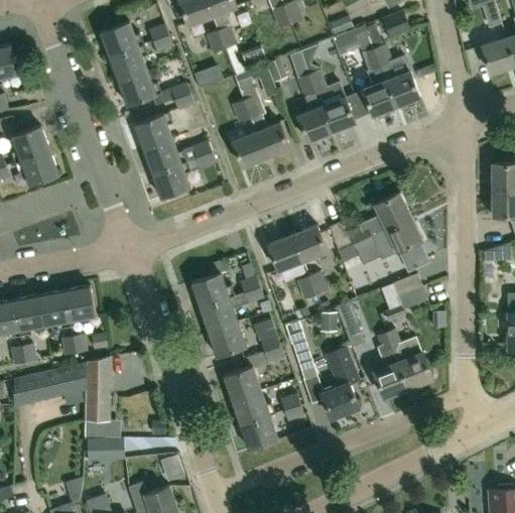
[(176,0),(187,26),(212,16),(205,0),(176,0)]
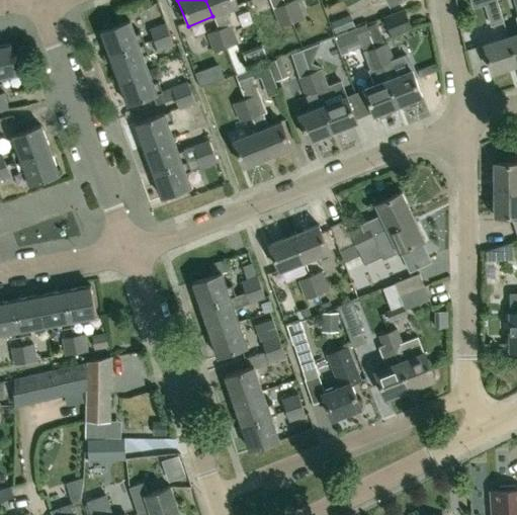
[(238,44),(225,12),(237,7),(233,0),(205,0),(212,16),(219,30),(218,30),(225,49),(238,44)]
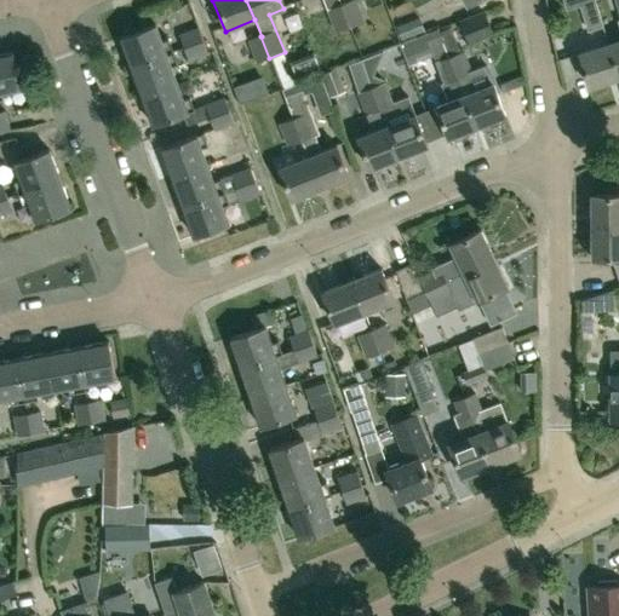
[(339,6),(348,29),(362,23),(354,0),(339,6)]
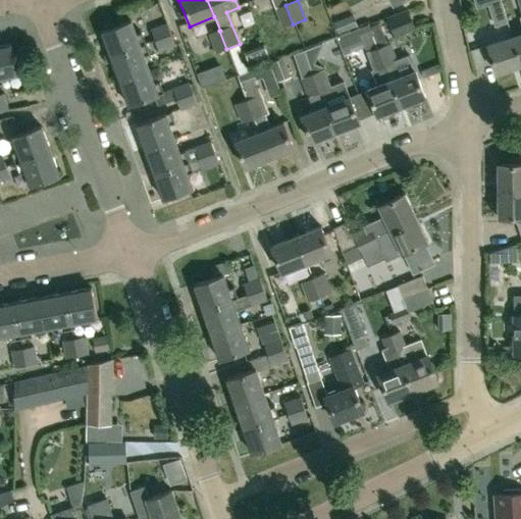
[(352,13),(371,3),(369,0),(348,0),(346,1),(352,13)]
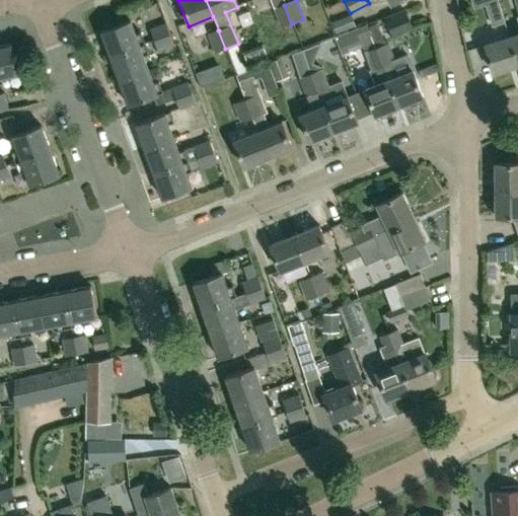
[(517,68),(517,67),(517,0),(512,0),(517,18),(516,20),(517,25),(517,35),(508,40),(517,68)]
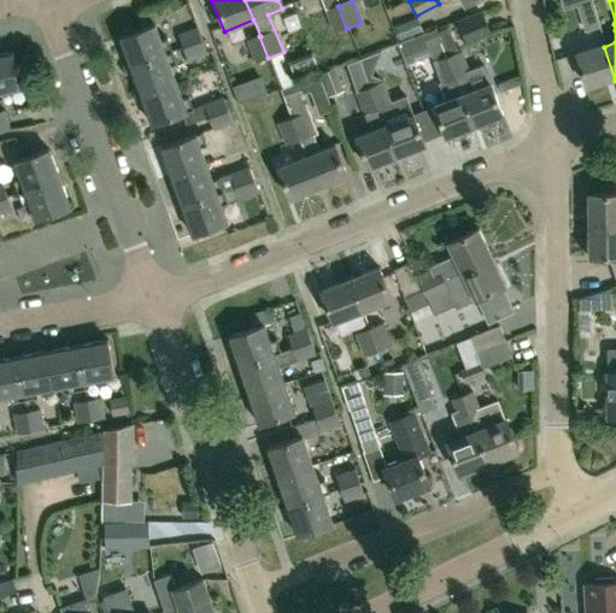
[(584,33),(599,28),(591,3),(575,7),(584,33)]
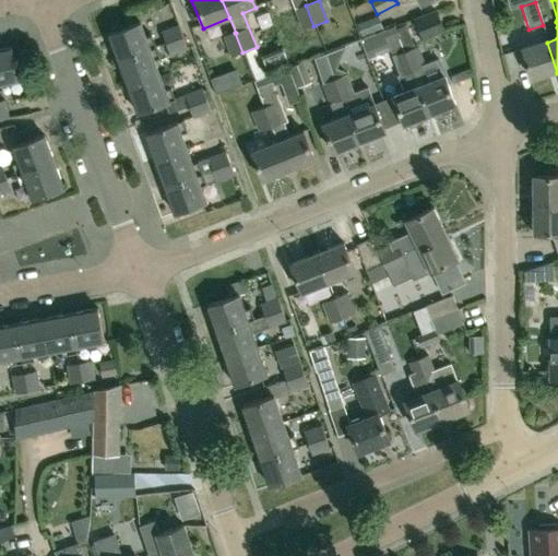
[(300,31),(313,26),(306,6),(294,11),(293,11),(300,31)]
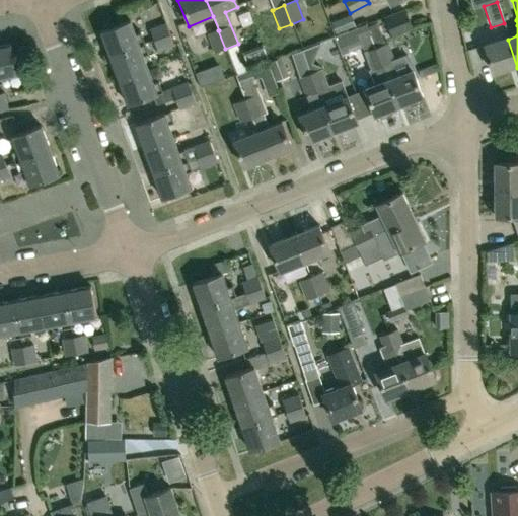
[(391,37),(411,29),(403,12),(384,19),(391,37)]
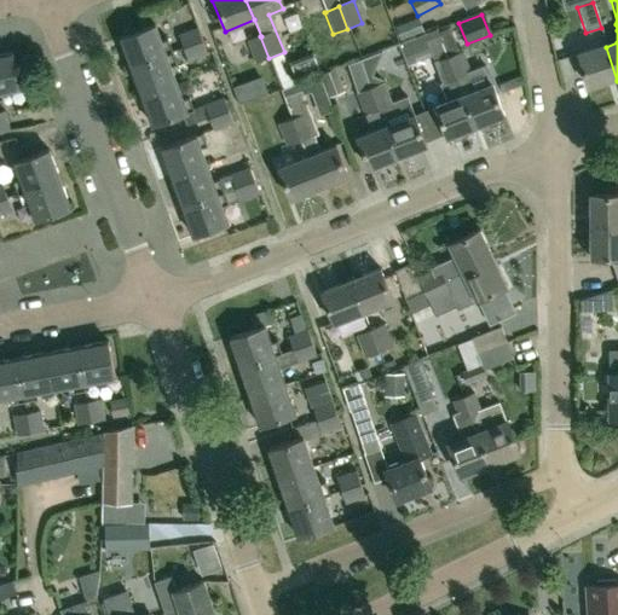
[(399,44),(422,34),(417,21),(394,30),(399,44)]
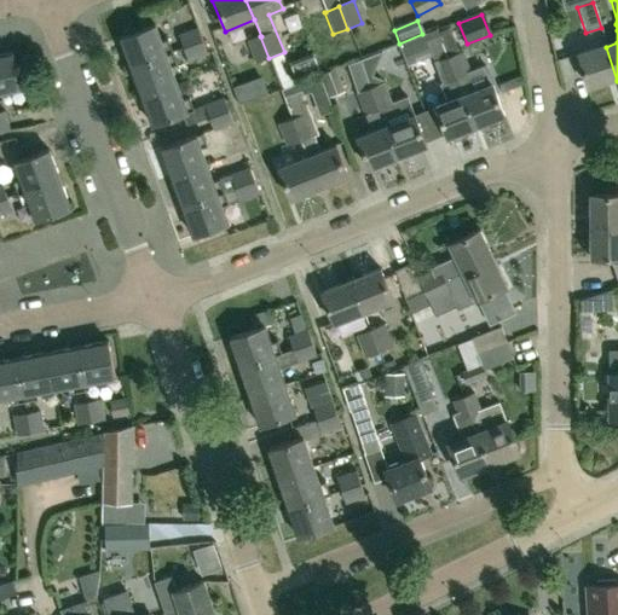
[(154,27),(144,32),(119,40),(130,69),(171,54),(167,41),(160,44),(154,27)]
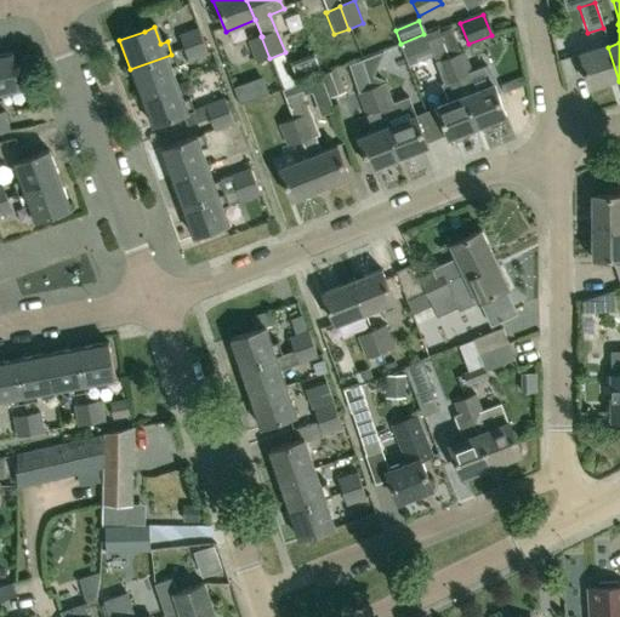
[(183,50),(203,43),(198,30),(180,36),(183,50)]
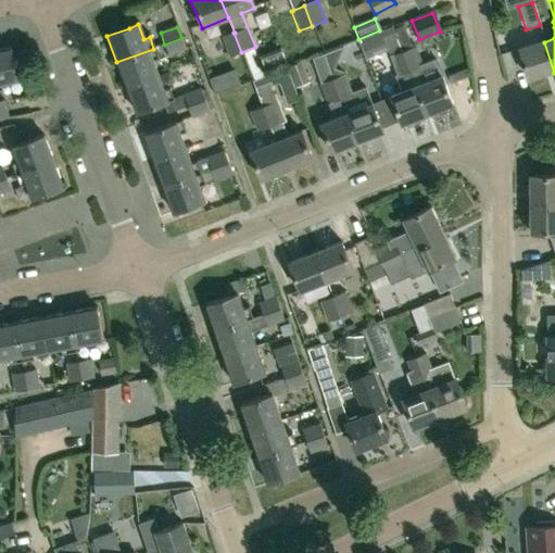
[(229,57),(241,52),(234,33),(223,37),(229,57)]
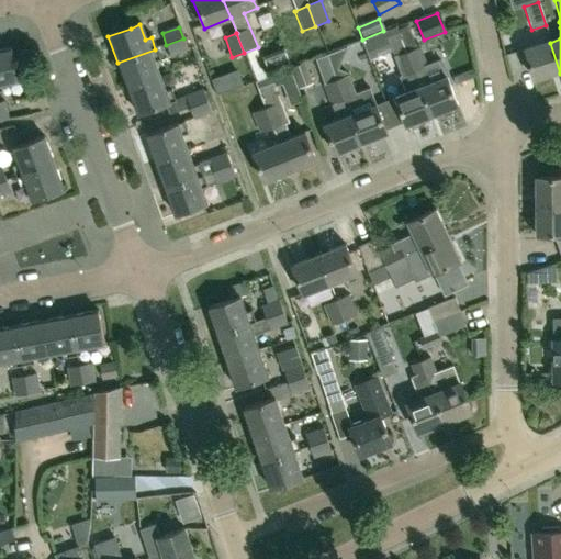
[(406,54),(399,34),(386,38),(394,58),(393,58),(400,78),(401,78),(407,93),(393,99),(404,127),(405,127),(406,132),(422,125),(419,121),(430,118),(419,89),(413,74),(405,54),(406,54)]
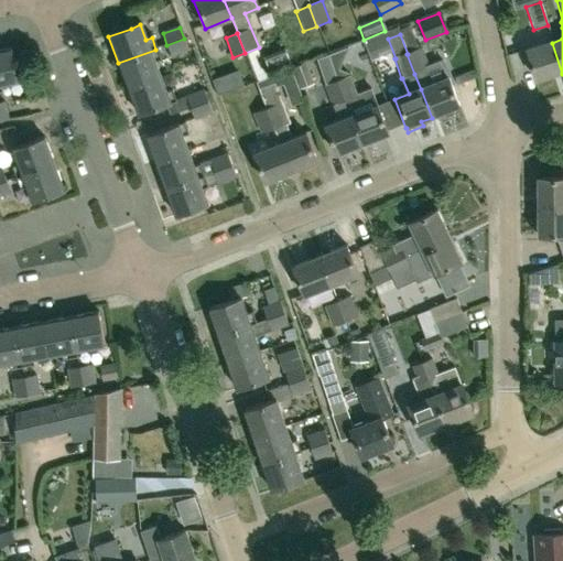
[(187,51),(184,39),(166,45),(171,57),(187,51)]
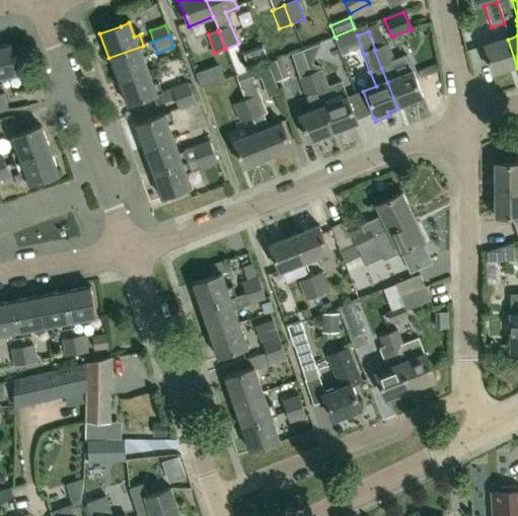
[(493,75),(517,68),(508,40),(484,47),(493,75)]
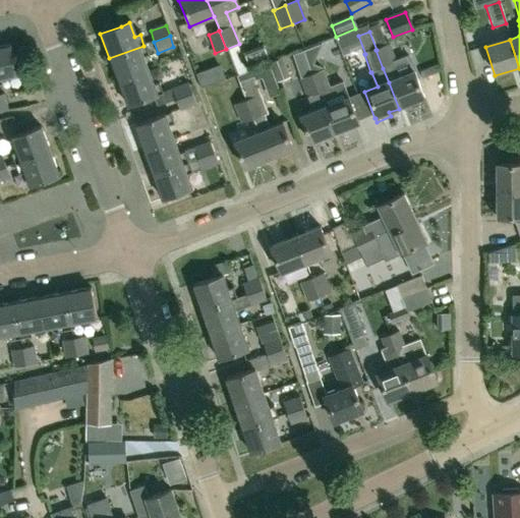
[(330,88),(324,71),(323,71),(322,69),(313,65),(322,45),(302,52),(310,75),(318,95),(323,108),(333,134),(357,125),(347,99),(341,82),(330,88)]
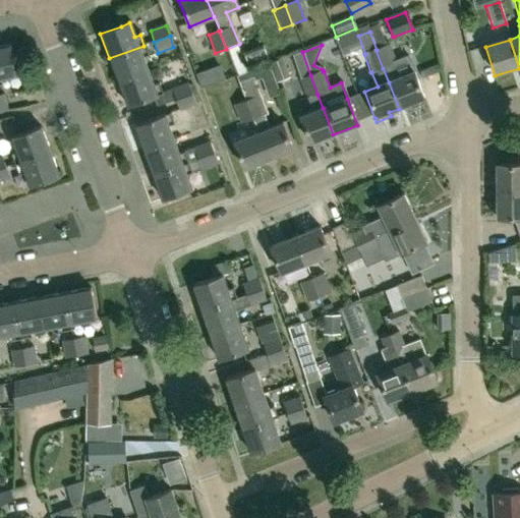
[(383,68),(396,63),(389,45),(377,50),(376,50),(383,68)]
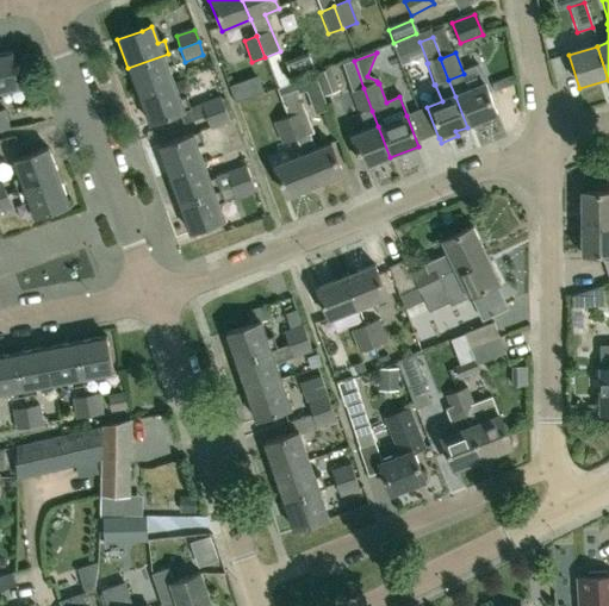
[(0,101),(2,100),(1,93),(19,89),(12,54),(0,56),(0,101)]
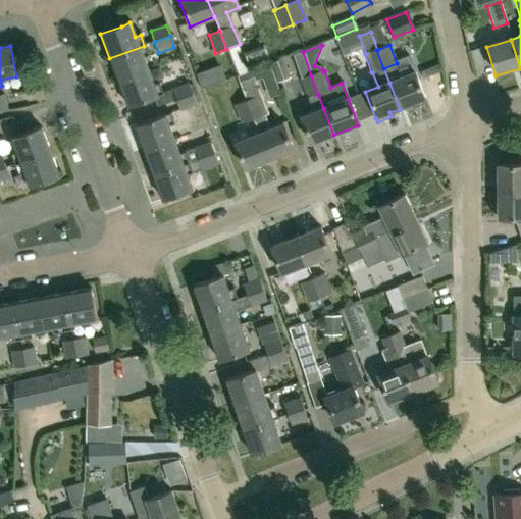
[(118,83),(148,71),(143,59),(148,57),(144,46),(109,58),(118,83)]
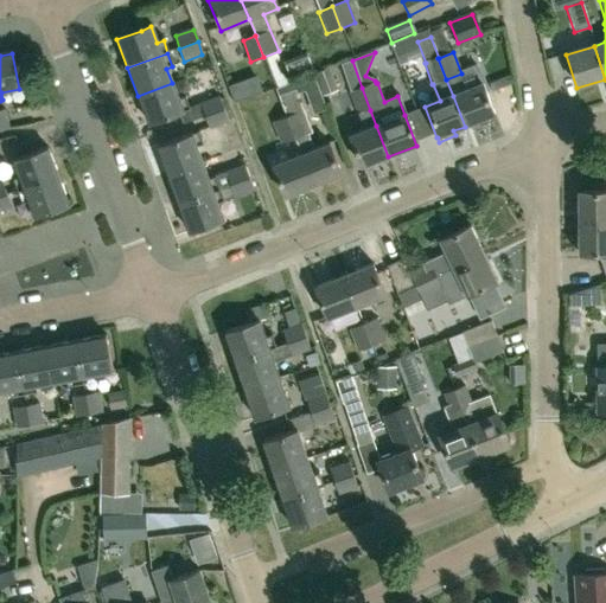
[(314,75),(321,97),(337,91),(335,85),(329,69),(314,75)]
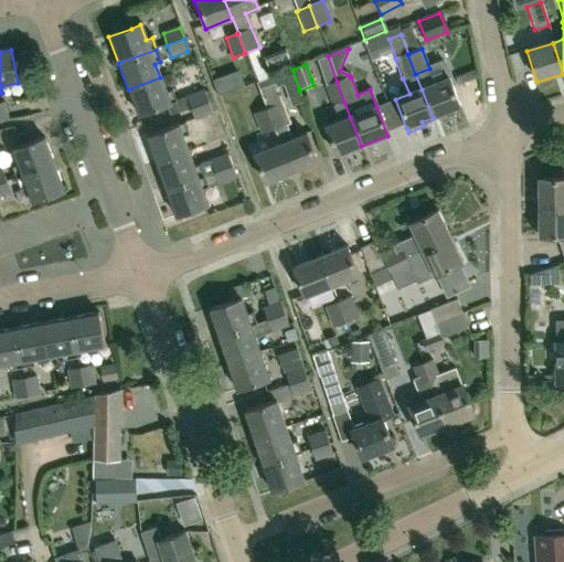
[(435,84),(429,69),(415,74),(422,89),(433,118),(444,114),(445,118),(459,113),(458,108),(459,107),(448,78),(435,84)]
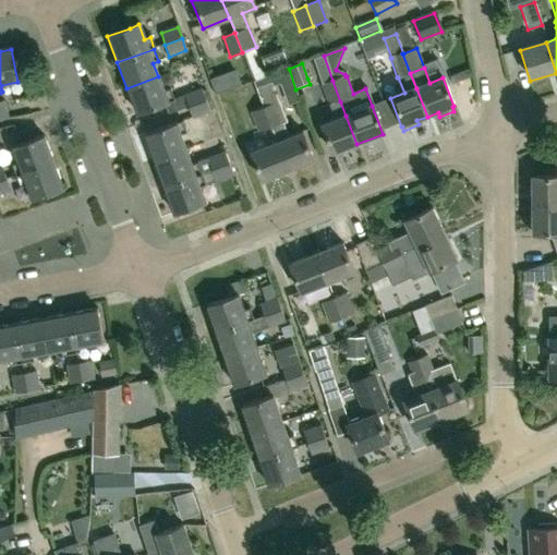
[(215,96),(241,86),(234,71),(208,81),(215,96)]
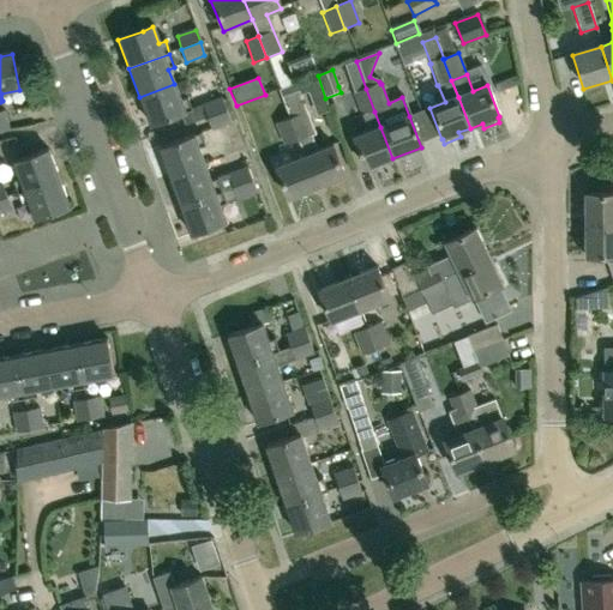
[(174,84),(139,97),(150,126),(185,114),(191,110),(187,98),(180,102),(174,84)]
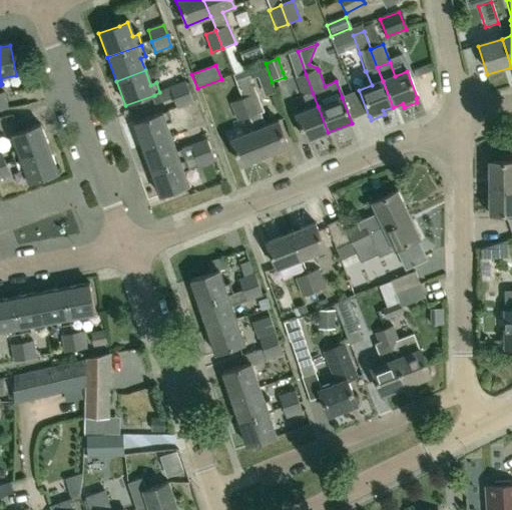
[(302,98),(307,110),(294,115),(305,142),(328,132),(318,106),(313,93),(306,74),(295,79),(302,98)]
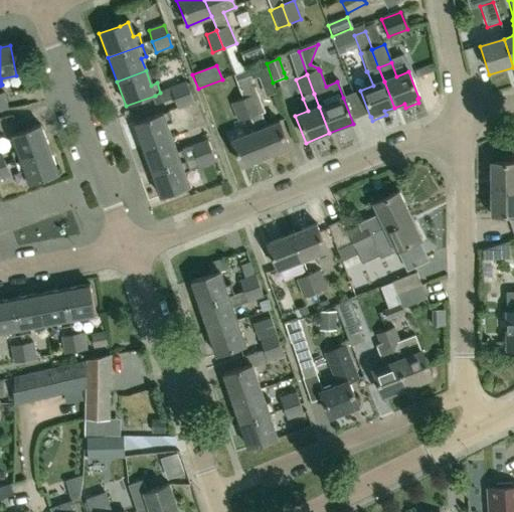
[(266,128),(261,115),(264,114),(249,76),(235,82),(242,101),(248,119),(254,132),(265,159),(289,149),(279,123),(266,128)]
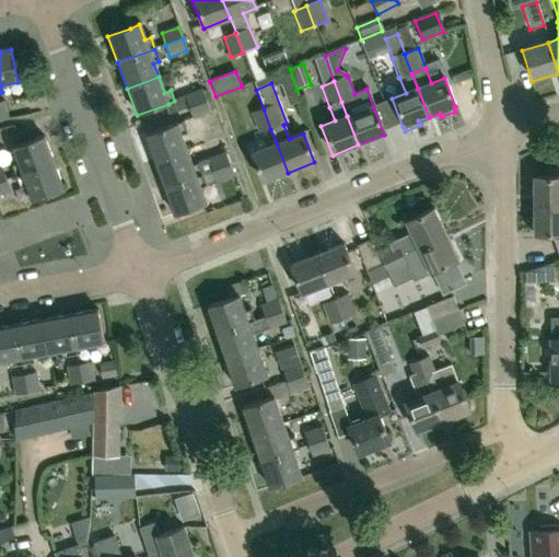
[(201,90),(185,97),(193,118),(193,120),(199,117),(210,114),(201,90)]
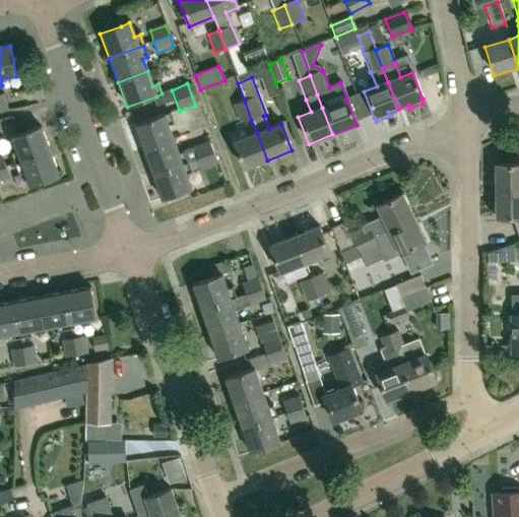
[(239,125),(251,120),(245,102),(232,106),(239,125)]
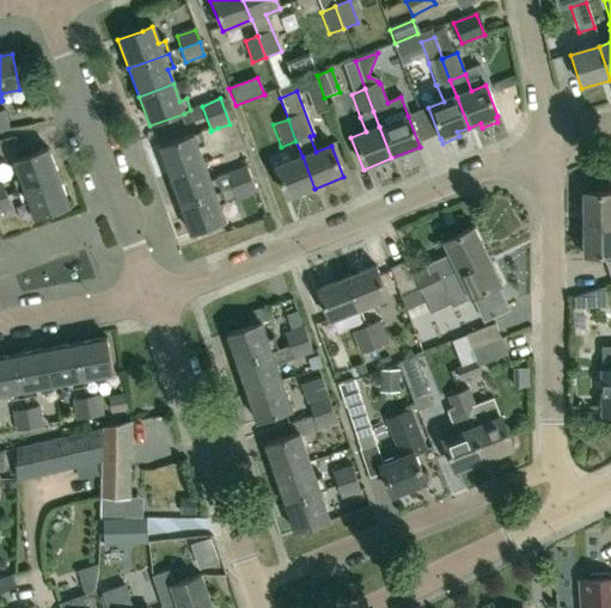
[(167,178),(203,165),(202,164),(197,149),(205,147),(200,134),(194,136),(193,136),(193,135),(157,148),(167,178)]
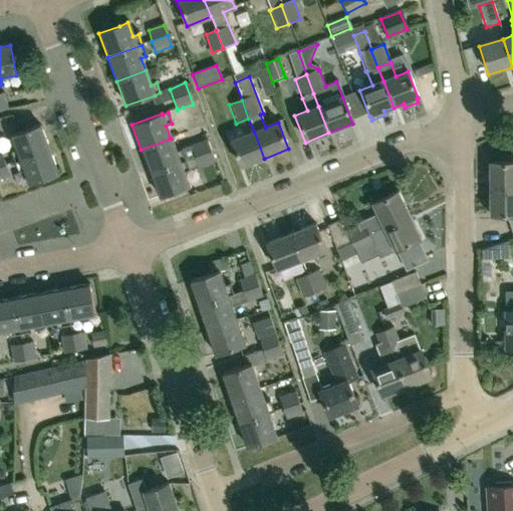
[(11,136),(16,149),(17,151),(10,153),(14,163),(20,161),(49,151),(40,125),(11,136)]
